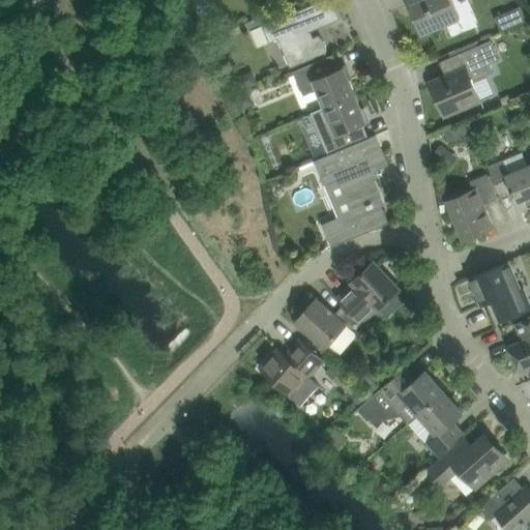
[(331,0),(321,0),(312,4),(262,26),(269,42),(277,39),(290,68),(326,53),(326,48),(325,45),(324,41),(322,38),(319,35),(308,39),(305,33),(340,19),(331,0)]
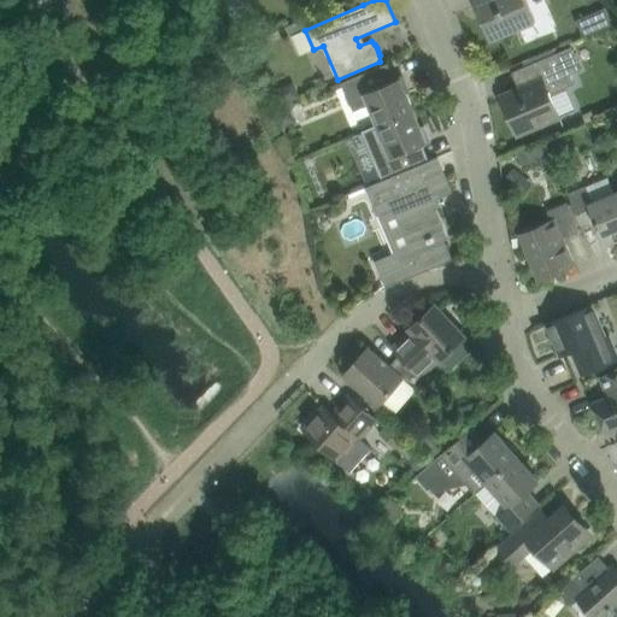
[(526,0),(474,0),(492,40),(535,21),(526,0)]
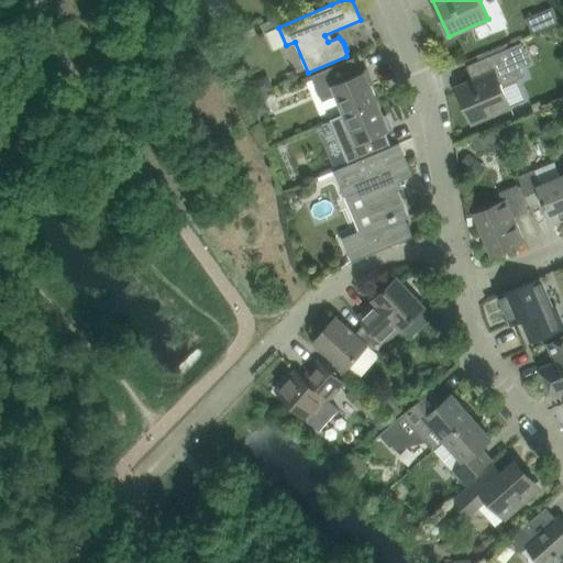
[(562,19),(553,7),(543,11),(550,26),(562,20),(562,19)]
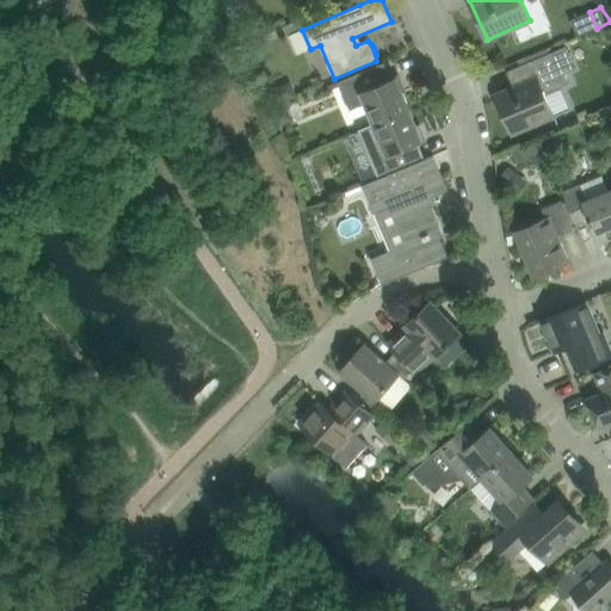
[(310,49),(302,30),(288,35),(296,55),(310,49)]
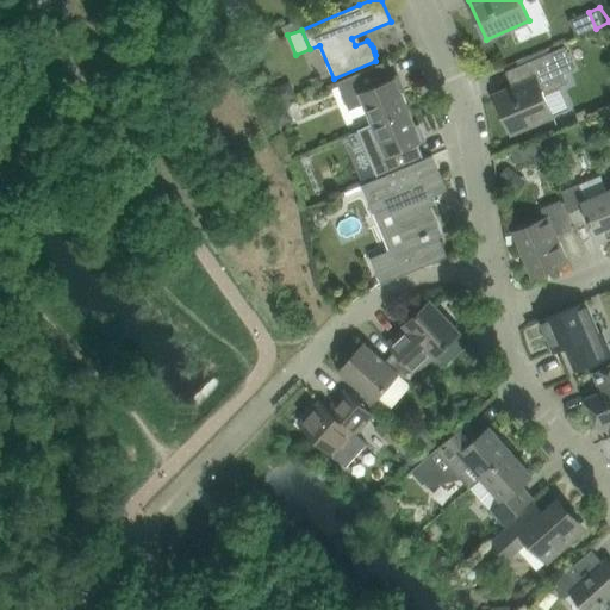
[(524,83),(514,88),(496,95),(511,134),(553,116),(543,94),(568,83),(564,74),(573,70),(564,47),(517,67),(524,83)]
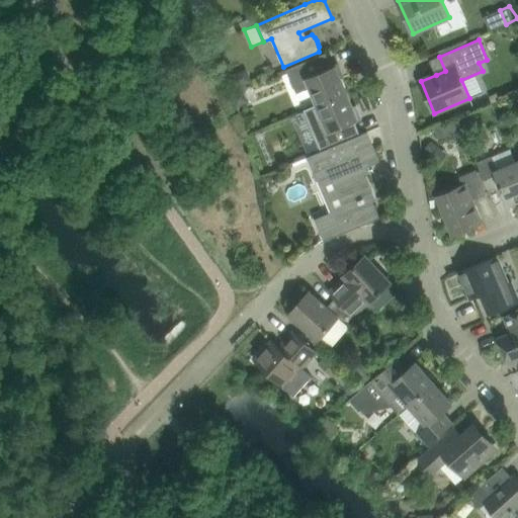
[(310,88),(317,105),(347,92),(336,66),(332,68),(326,54),(286,70),(296,94),(310,88)]
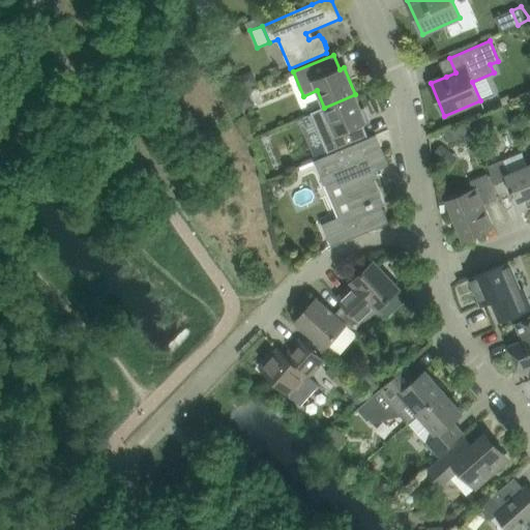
[(253,70),(234,79),(239,92),(258,84),(253,70)]
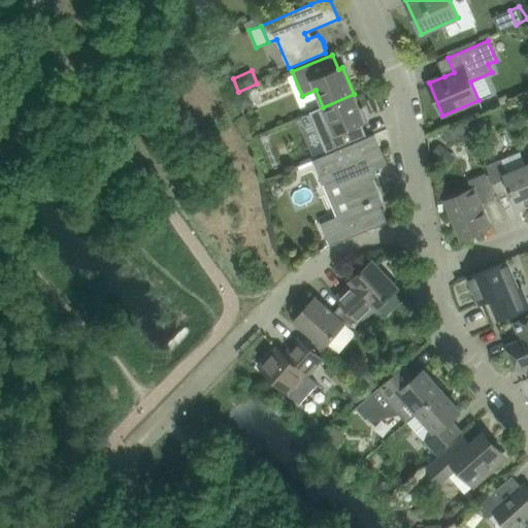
[(248,92),(235,97),(240,109),(253,104),(248,92)]
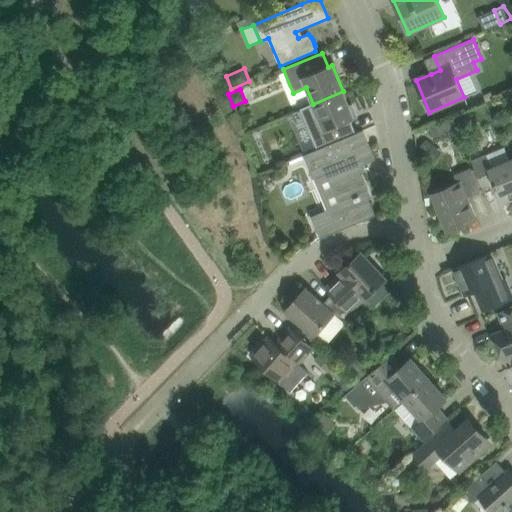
[(313,104),(301,109),(318,149),(356,133),(350,119),(354,117),(343,91),(313,104)]
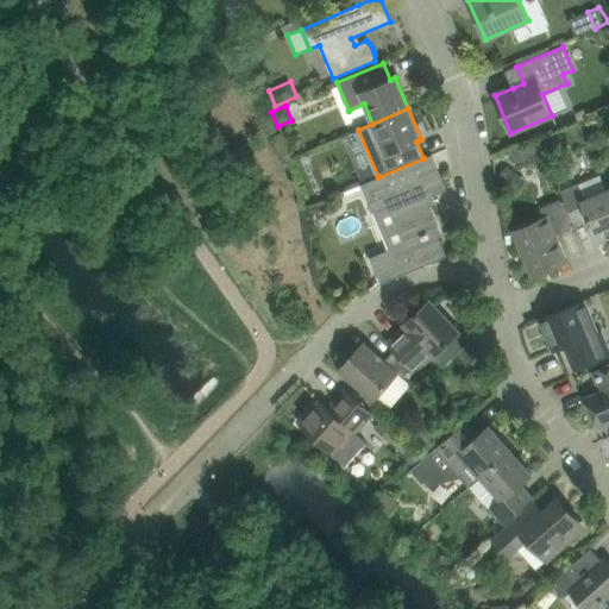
[(584,110),(575,113),(578,120),(588,117),(584,110)]
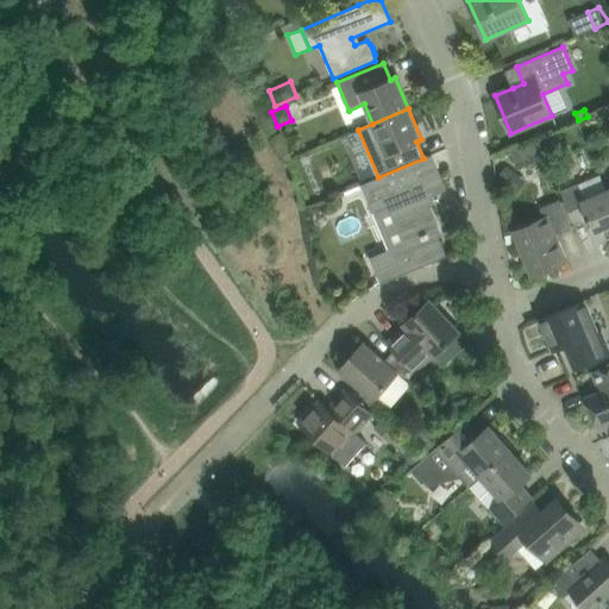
[(538,138),(509,150),(515,164),(544,152),(538,138)]
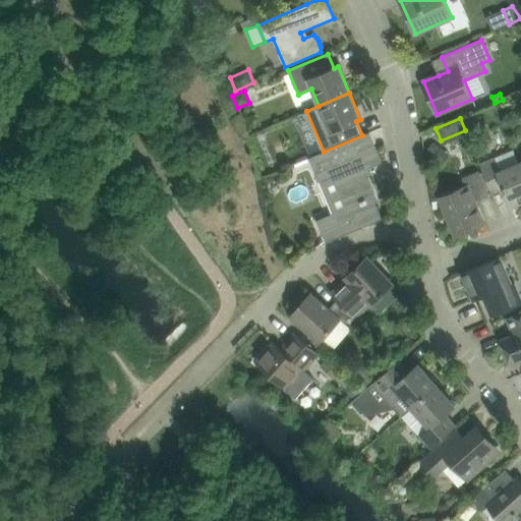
[(324,153),(310,158),(322,183),(320,183),(334,215),(320,221),(328,240),(381,218),(373,200),(377,198),(367,176),(363,169),(369,166),(381,161),(374,145),(366,149),(361,136),(324,152),(324,153)]
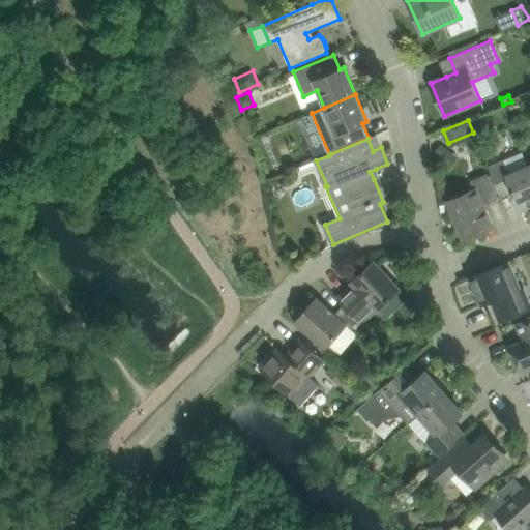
[(491,142),(480,146),(482,151),(486,150),(487,152),(494,149),(491,142)]
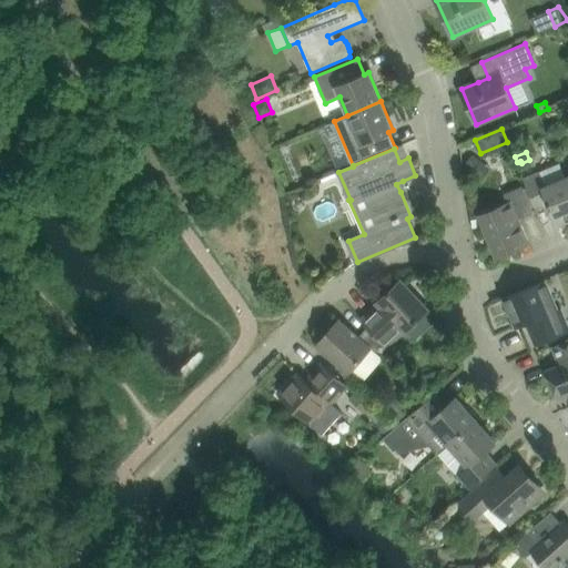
[(472,155),(464,166),(476,176),(485,165),(485,164),(473,155),(472,155)]
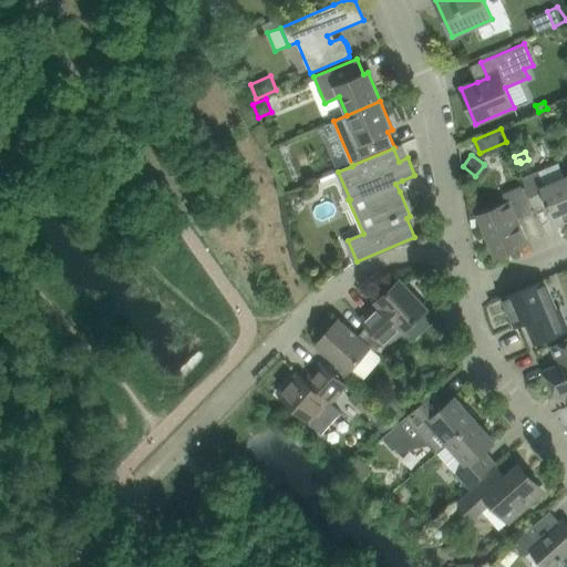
[(566,219),(566,181),(565,176),(545,185),(539,173),(523,179),(535,207),(547,202),(557,225),(566,219)]
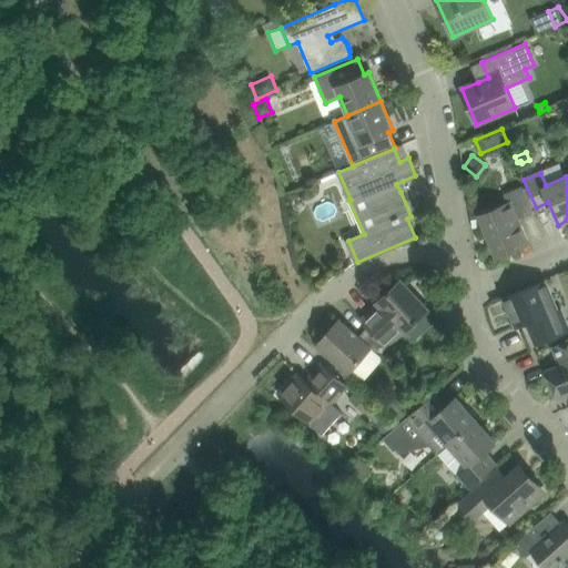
[(482,219),(498,255),(526,243),(516,220),(533,212),(523,188),(506,195),(510,206),(482,219)]
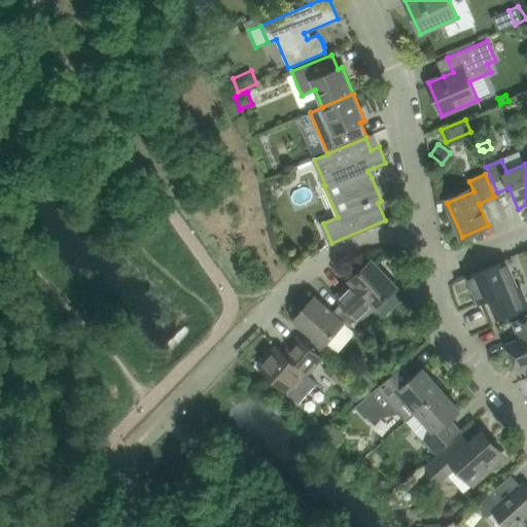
[(350,282),(335,296),(341,304),(355,319),(359,323),(375,308),(376,309),(398,288),(371,260),(349,281),(350,282)]
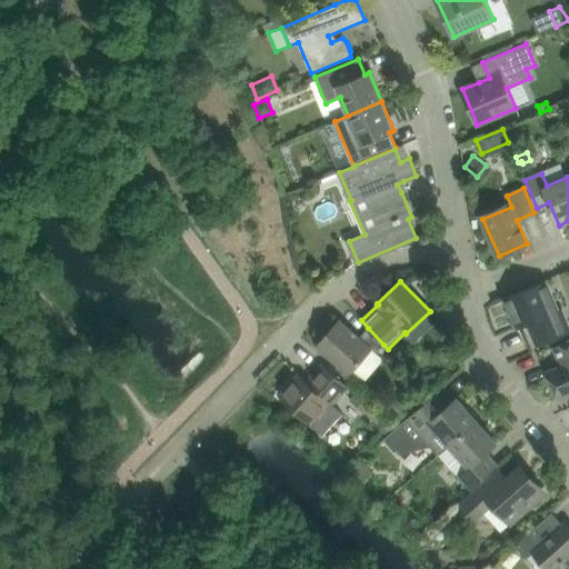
[(530,330),(537,346),(568,331),(568,329),(561,310),(558,311),(546,281),(506,298),(518,327),(529,322),(532,329),(530,330)]
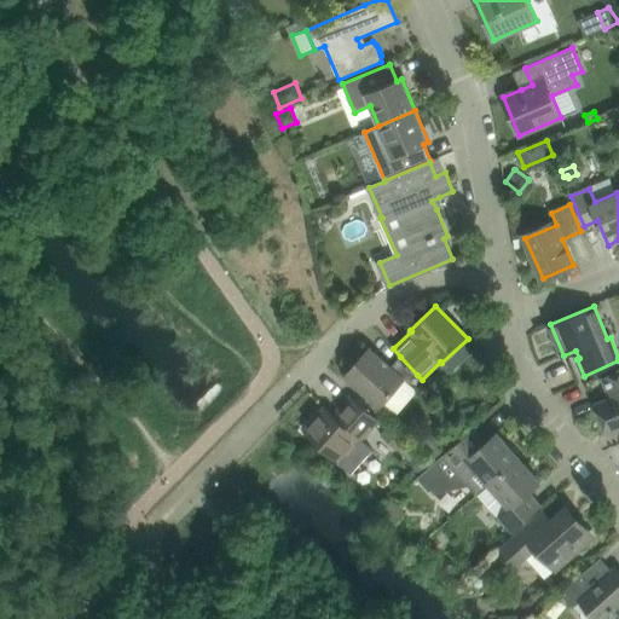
[(366,351),(343,377),(362,393),(380,409),(405,381),(410,385),(417,376),(417,375),(400,357),(399,358),(392,368),(381,358),(379,360),(379,362),(366,351)]
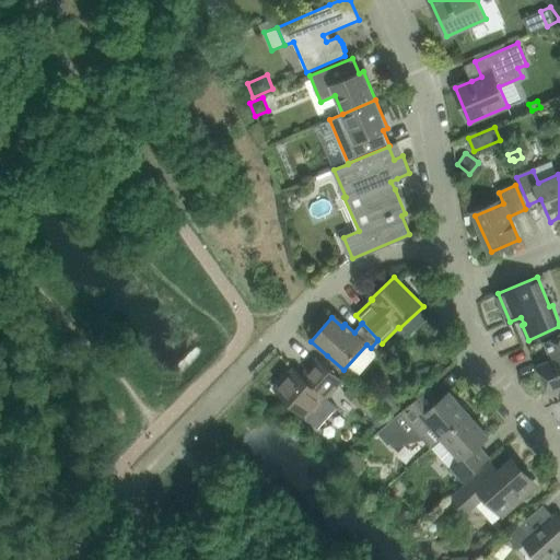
[(552,360),(538,365),(547,386),(550,393),(558,389),(559,393),(559,335),(545,342),(552,360)]
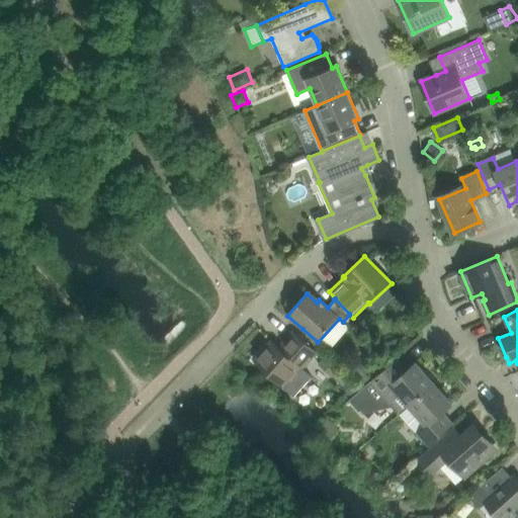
[(257,357),(254,360),(269,373),(283,386),(293,396),(304,382),(311,376),(303,369),(314,357),(318,352),(309,344),(294,331),(279,347),(272,340),(257,357)]
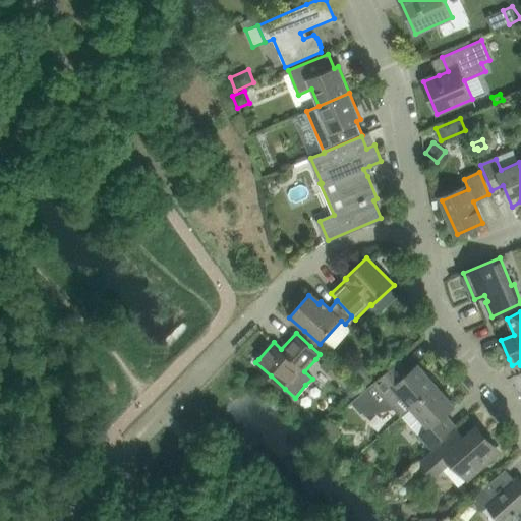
[(329,357),(321,366),(334,379),(342,370),(329,357)]
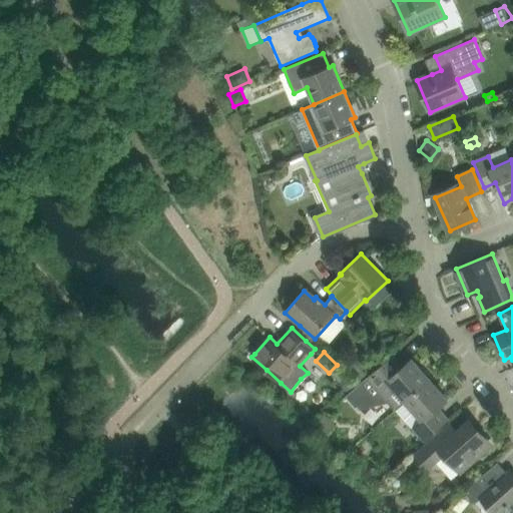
[(385,400),(387,399),(396,409),(430,379),(429,378),(431,376),(423,367),(421,368),(413,359),(402,368),(392,356),(347,396),(358,408),(385,400)]
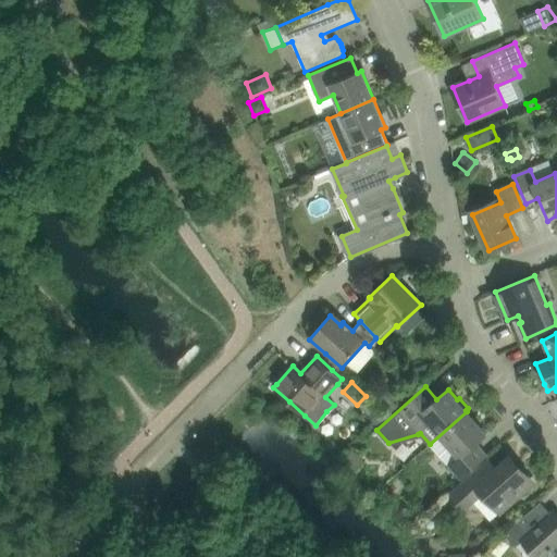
[(395,392),(381,405),(390,415),(404,401),(395,392)]
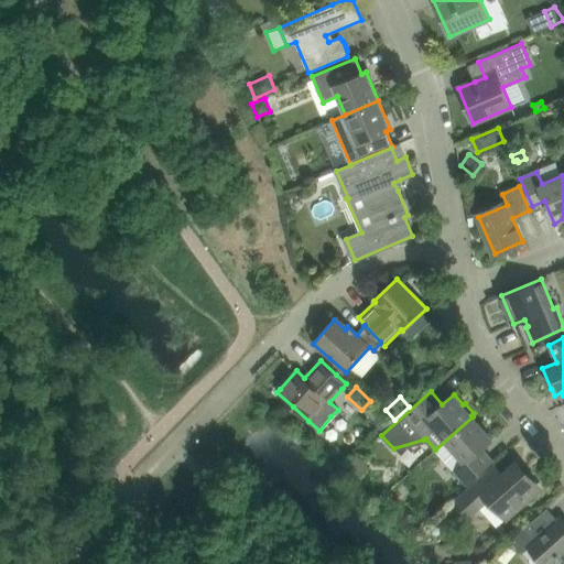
[(473,416),(435,449),(455,470),(467,485),(494,462),(483,448),(494,438),(491,437),(494,435),(486,427),(485,429),(473,416)]
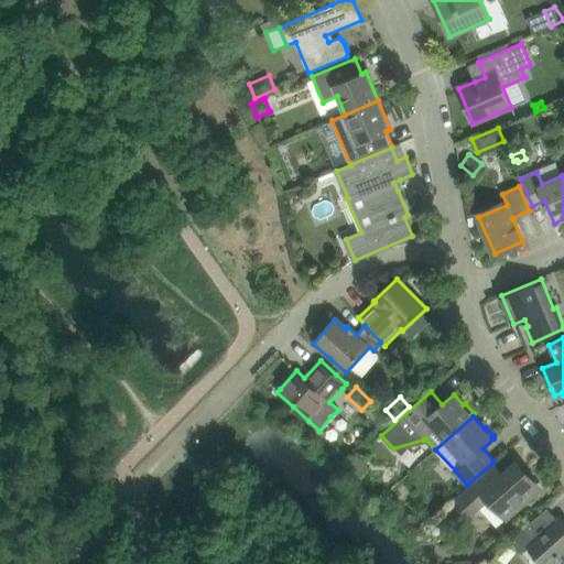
[(360,456),(349,467),(359,477),(370,467),(360,457),(360,456)]
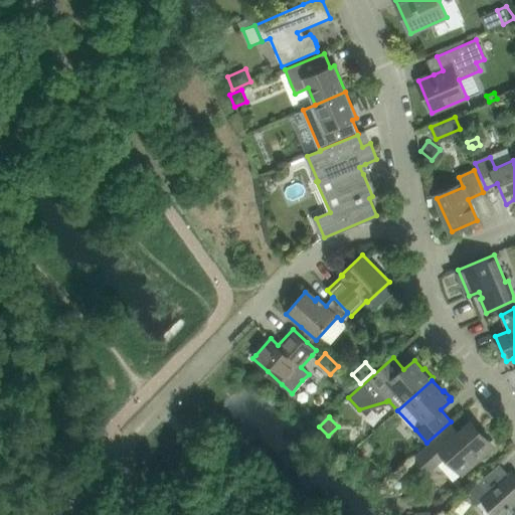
[(427,473),(440,462),(447,456),(464,474),(492,449),(471,424),(460,435),(452,425),(414,459),(427,473)]
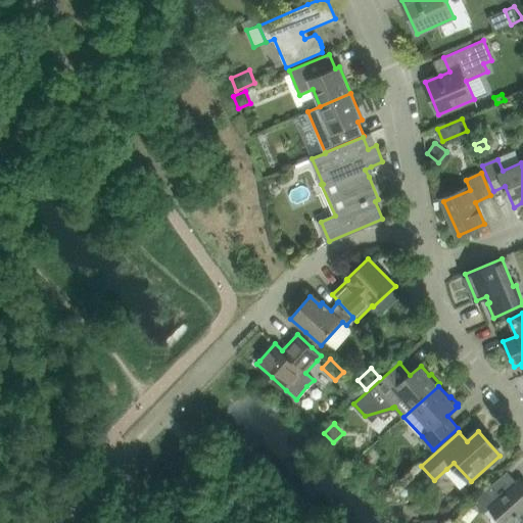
[(373,483),(372,483),(382,494),(391,486),(382,475),(373,483)]
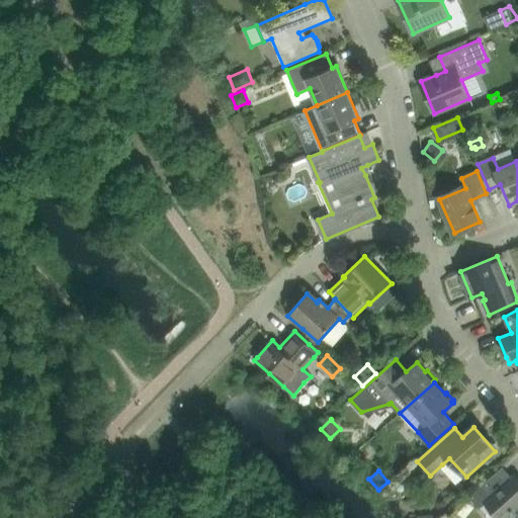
[(496,491),(487,481),(468,497),(480,509),(486,504),(498,517),(505,517),(517,506),(517,477),(515,473),(496,491)]
